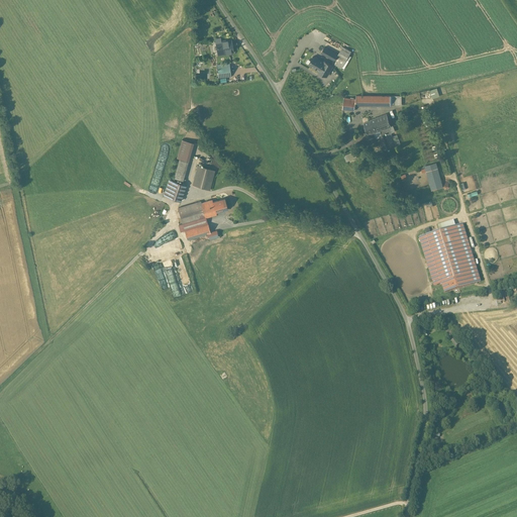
[(232,39),(217,42),(219,55),(234,52),(232,39)]
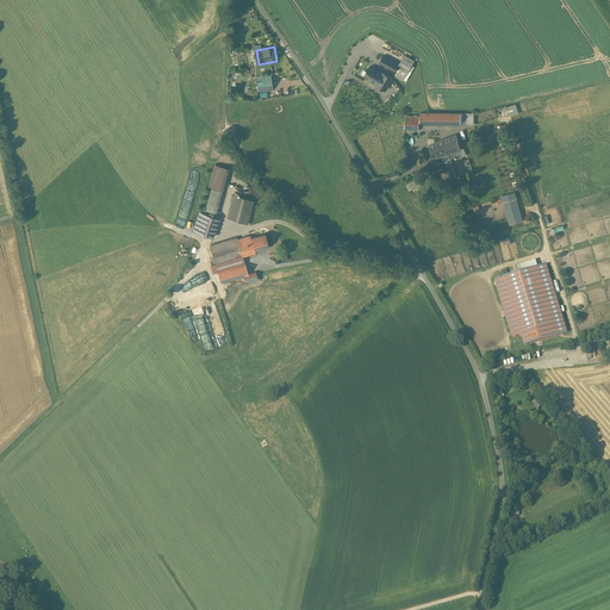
[(398,64),(383,55),(379,62),(394,70),(394,72),(398,64)]
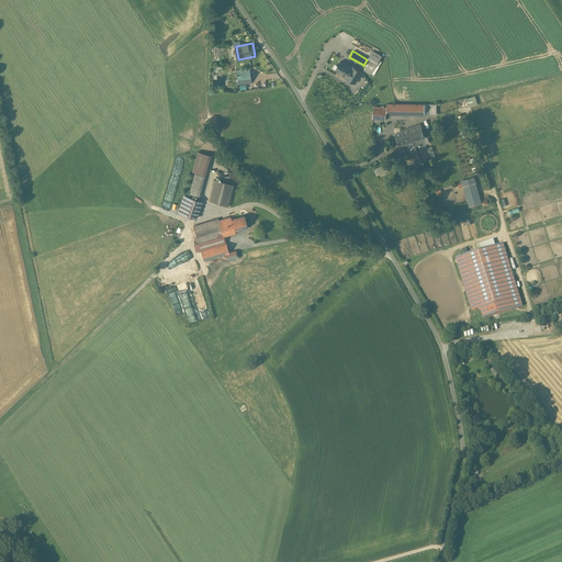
[(367,59),(363,66),(363,65),(361,69),(366,71),(371,75),(382,56),(372,51),(367,59)]
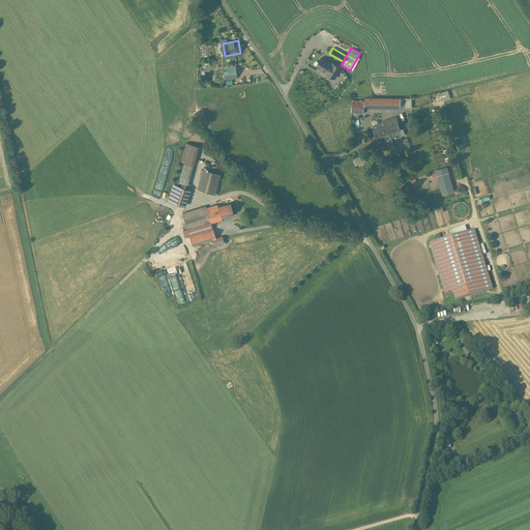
[(332,63),(332,64),(321,58),(319,62),(320,63),(318,66),(327,72),(326,74),(334,79),(341,67),(332,63)]
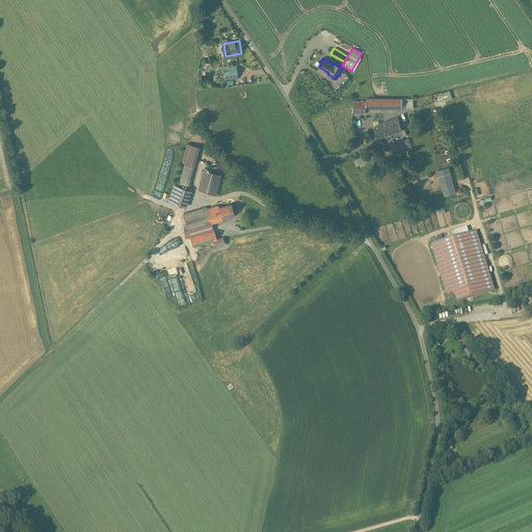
[(237,65),(223,67),(224,79),(238,78),(237,65)]
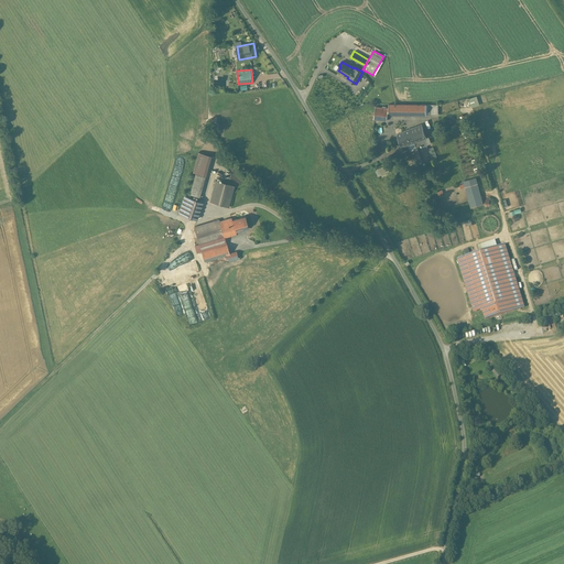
[(473,107),(480,105),(477,96),(469,98),(473,107)]
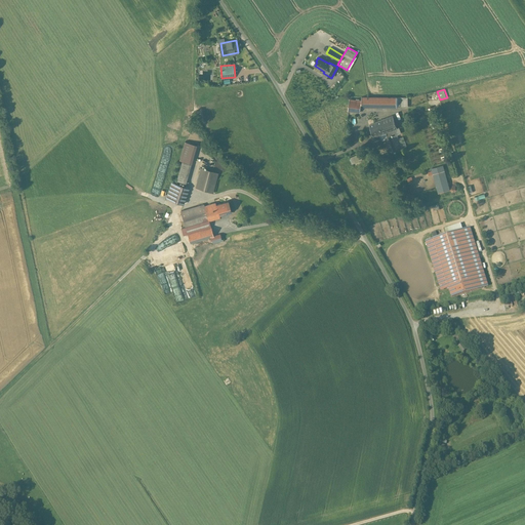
[(361,101),(350,99),(348,110),(348,111),(359,113),(360,106),(364,107),(396,107),(396,97),(362,97),(361,101)]
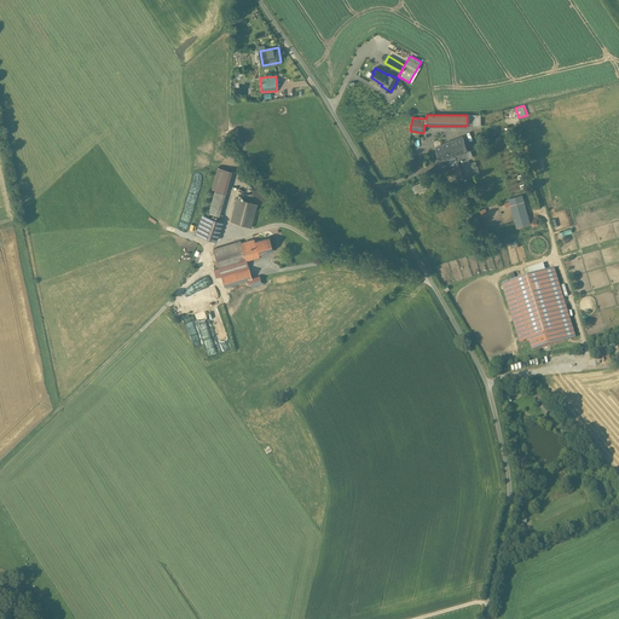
[(480,115),(467,115),(467,126),(480,126),(480,115)]
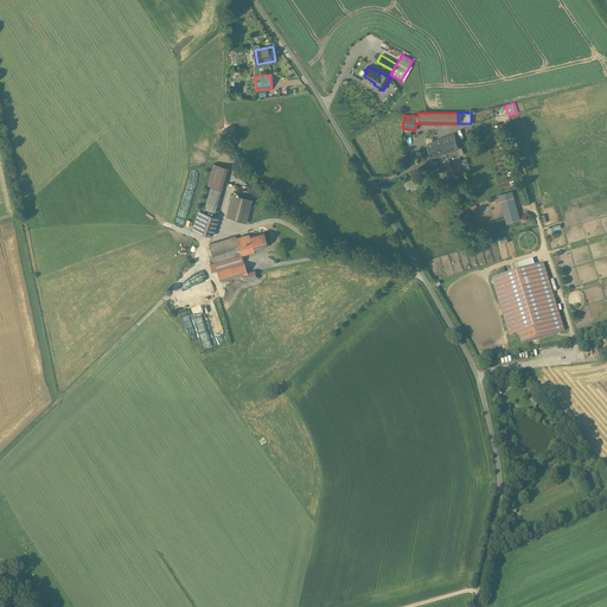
[(454,134),(427,144),(433,158),(446,153),(452,151),(459,148),(454,134)]
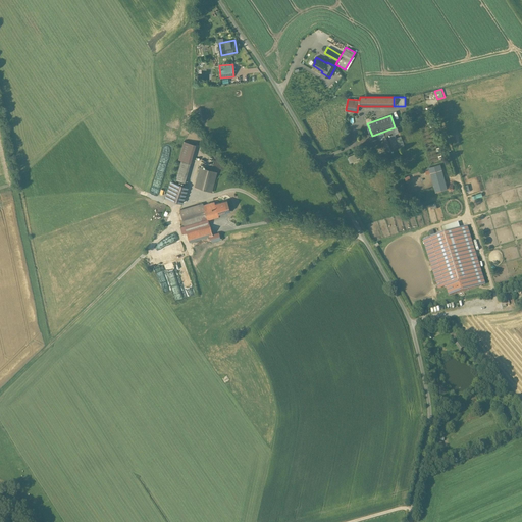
[(395,127),(388,129),(390,135),(395,134),(399,132),(397,126),(395,127)]
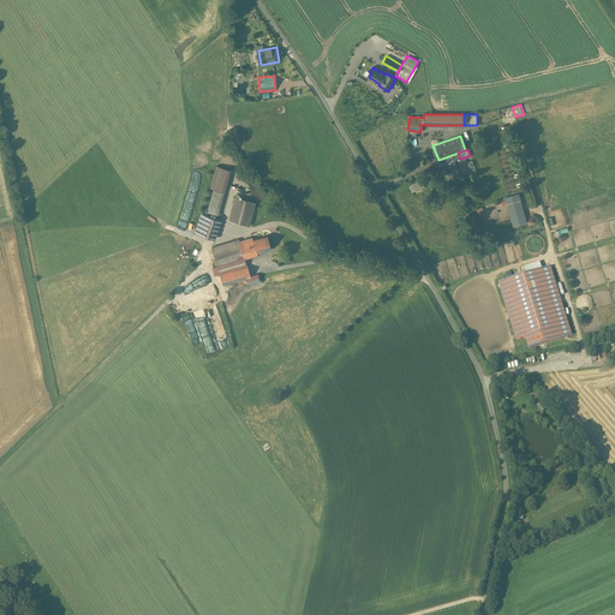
[(460,159),(458,153),(452,155),(454,161),(452,162),(458,178),(471,173),(465,157),(460,159)]
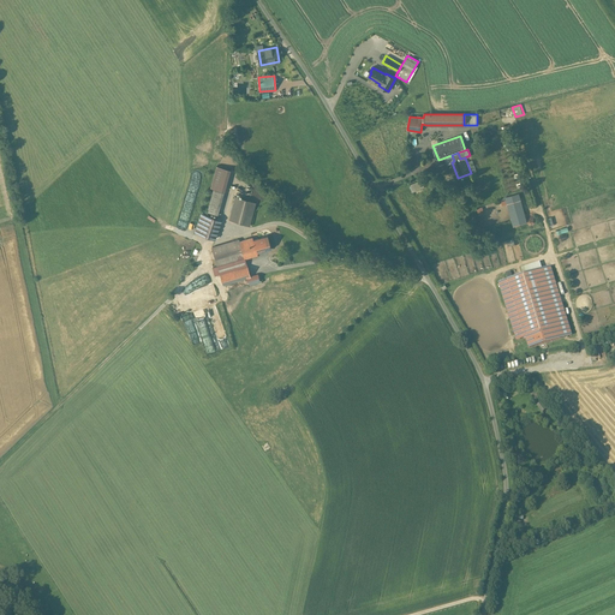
[(231,169),(216,166),(210,187),(224,191),(231,169)]
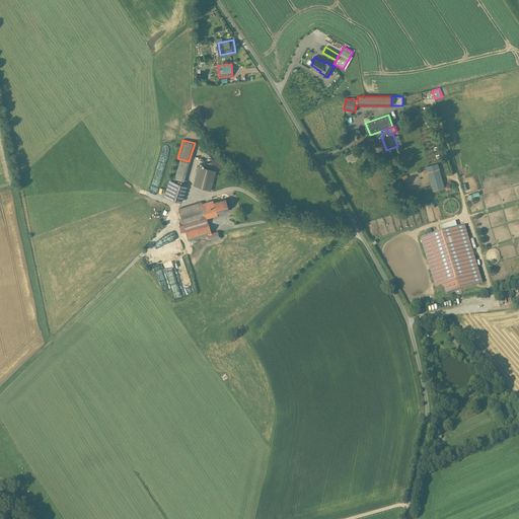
[(346,156),(349,161),(359,157),(357,151),(346,156)]
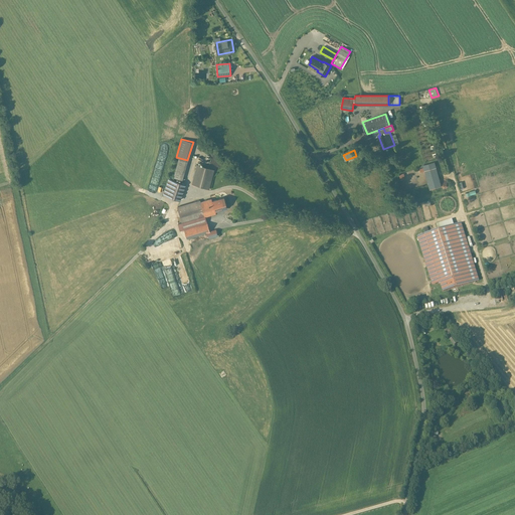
[(178,159),(173,177),(182,179),(187,161),(178,159)]
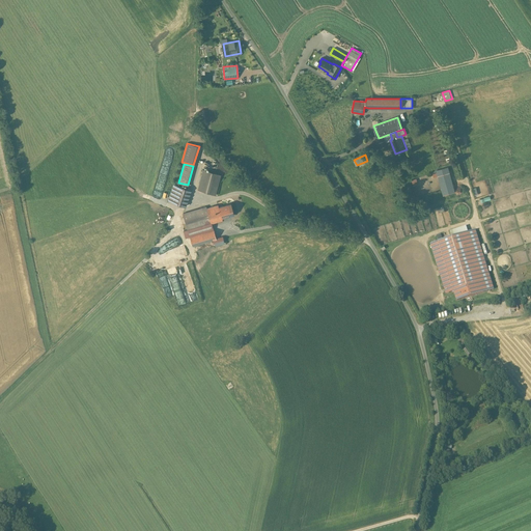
[(448,167),(436,170),(439,182),(451,177),(448,167)]
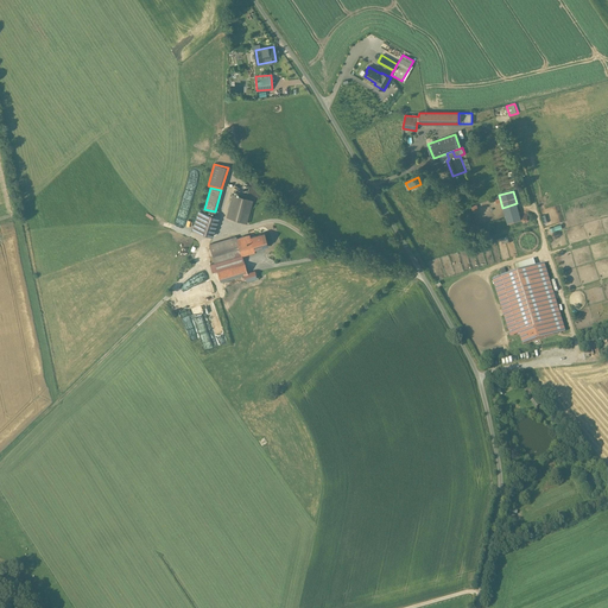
[(251,200),(236,196),(230,217),(245,222),(247,211),(251,200)]
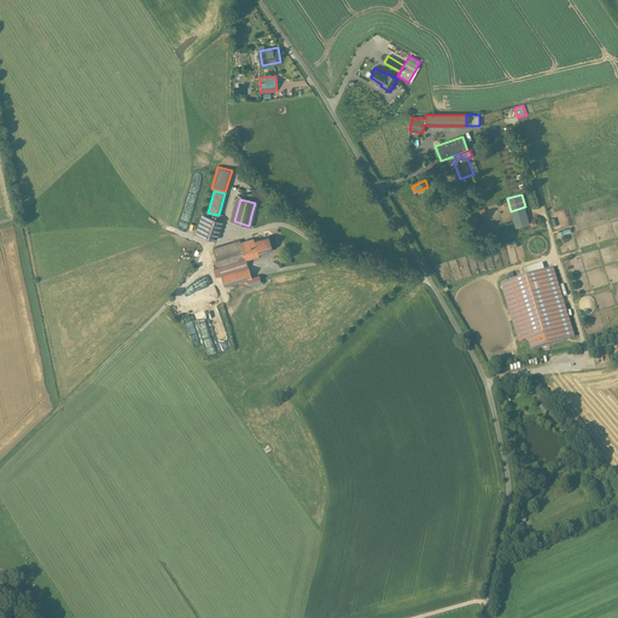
[(525,207),(511,211),(516,227),(530,223),(525,207)]
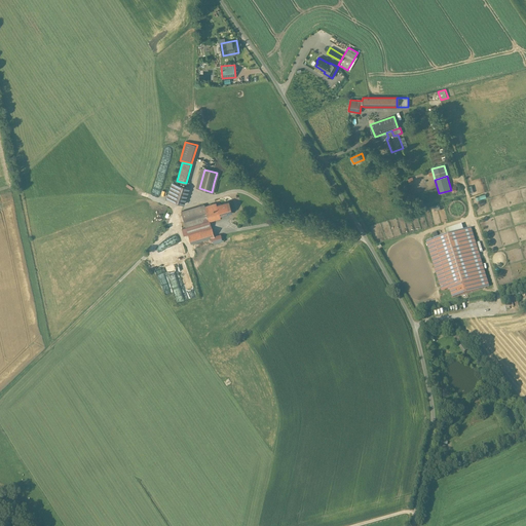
[(189,188),(173,183),(166,198),(183,204),(189,188)]
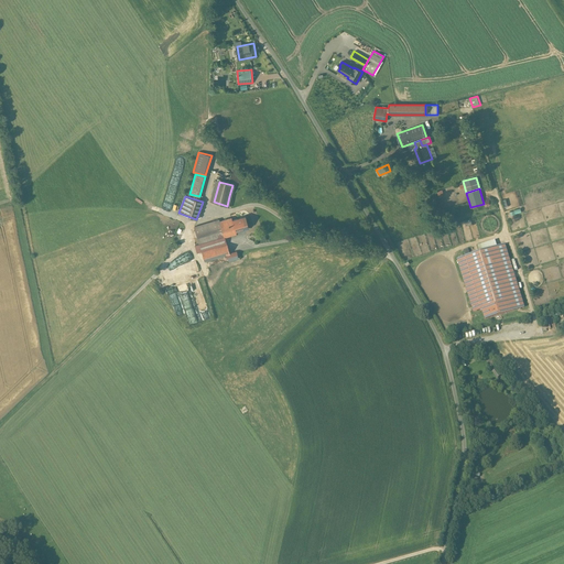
[(245,216),(231,220),(235,231),(248,227),(245,216)]
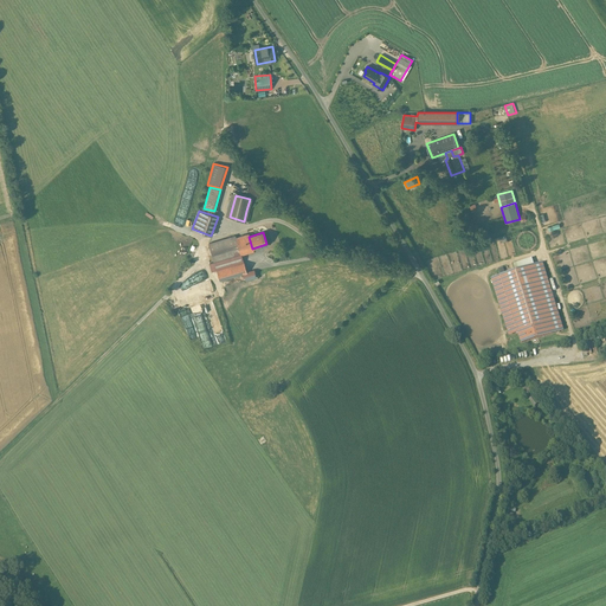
[(236,236),(208,244),(214,262),(233,256),(236,264),(217,270),(219,281),(244,274),(246,272),(242,255),(253,251),(252,249),(249,237),(249,233),(236,237),(236,236)]
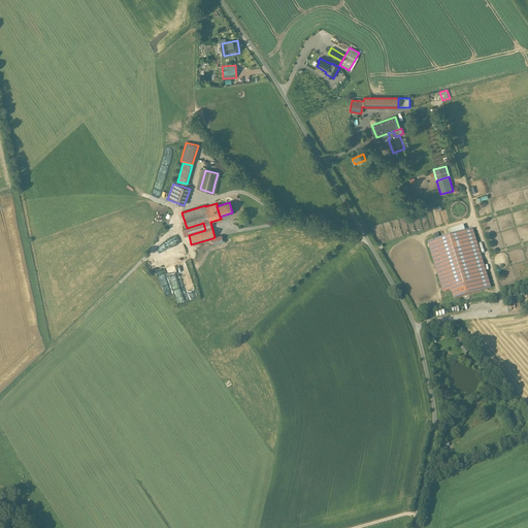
[(462,226),(448,230),(450,236),(464,232),(462,226)]
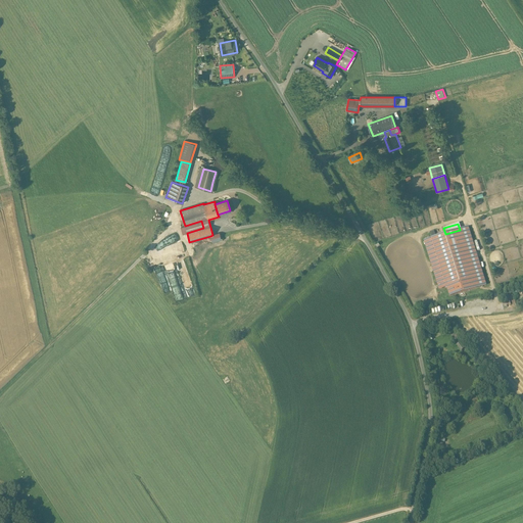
[(445,234),(424,241),(439,290),(447,287),(449,296),(486,285),(468,227),(445,234)]
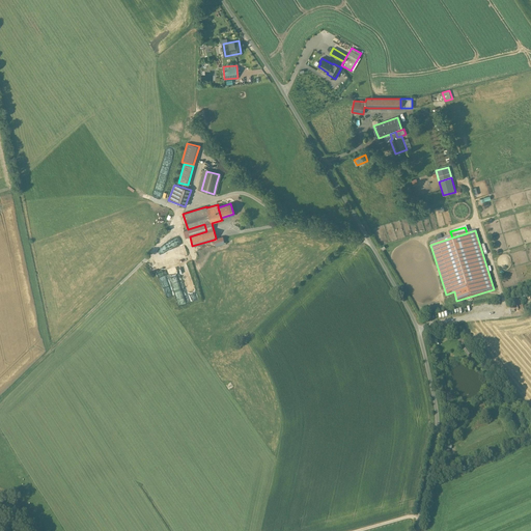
[(216,239),(214,240),(215,246),(224,243),(222,236),(216,239)]
